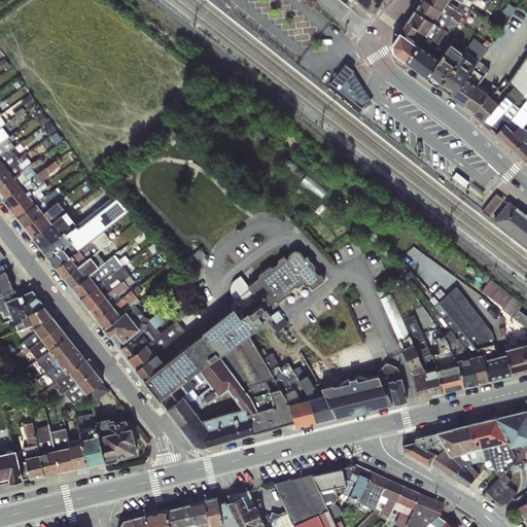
[(356,0),(370,11),(376,10),(382,0),(356,0)]
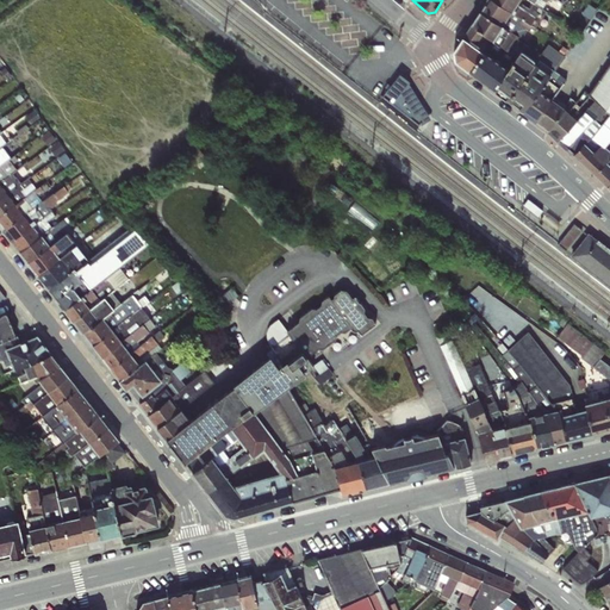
[(495,0),(487,0),(480,11),(502,25),(511,11),(495,0)]
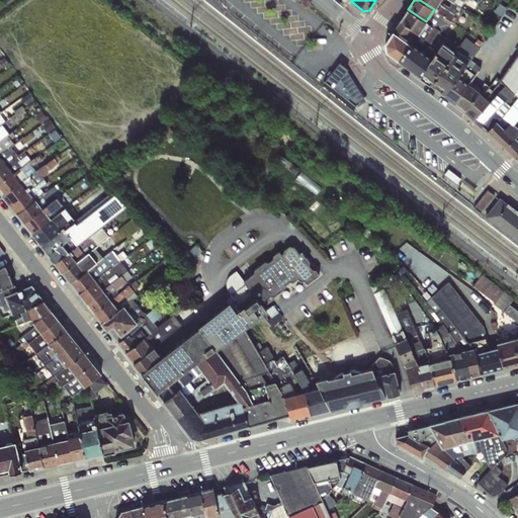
[(420,0),(434,9),(440,0),(420,0)]
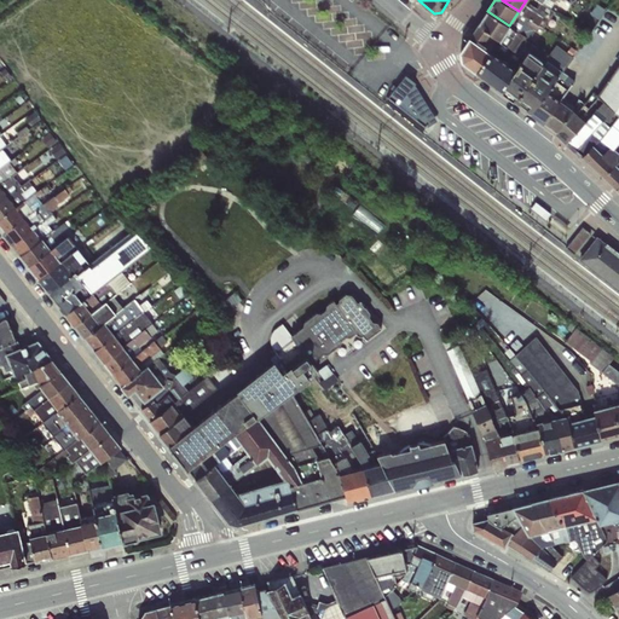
[(538,0),(526,0),(519,11),(539,25),(543,28),(554,11),(543,3),(538,0)]
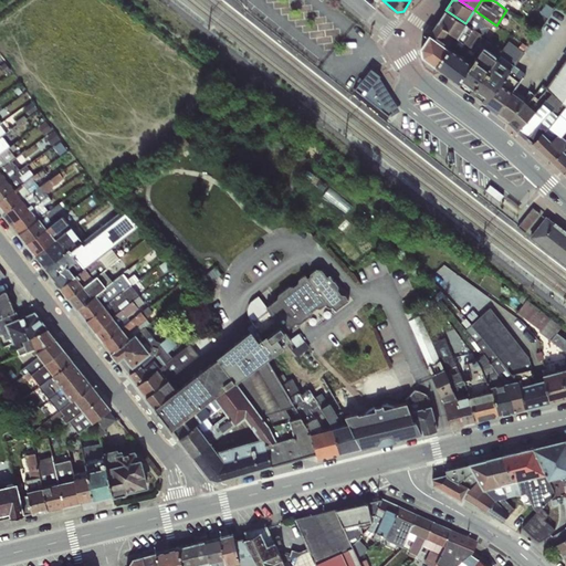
[(446,10),(437,23),(448,31),(458,37),(465,23),(446,10)]
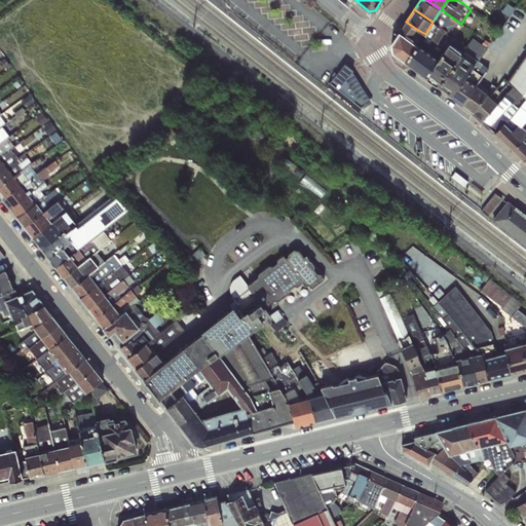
[(441,9),(433,22),(439,26),(450,33),(455,25),(456,26),(458,22),(441,9)]
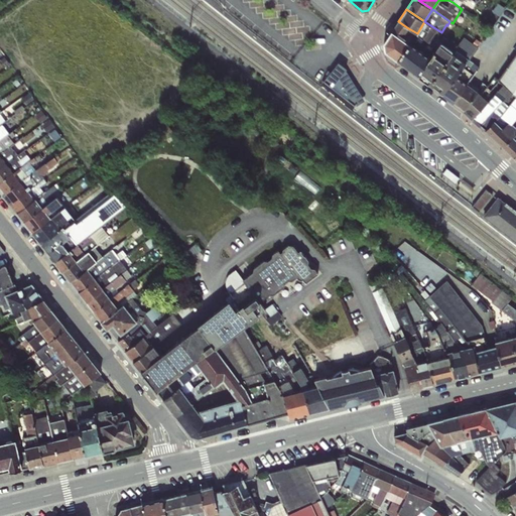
[(398,21),(392,31),(396,34),(398,32),(403,36),(408,28),(398,21)]
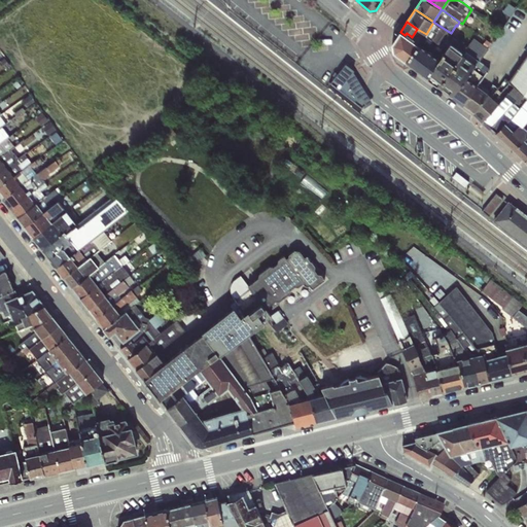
[(433,22),(426,34),(431,37),(440,26),(433,22)]
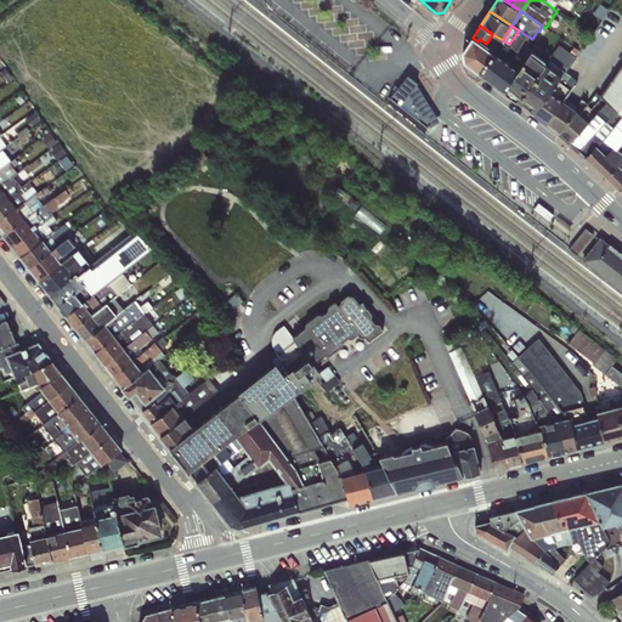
[(492,34),(486,44),(495,49),(493,51),(518,68),(530,51),(531,52),(536,46),(550,57),(554,52),(538,41),(535,45),(530,41),(532,39),(519,30),(509,44),(503,40),(492,34)]
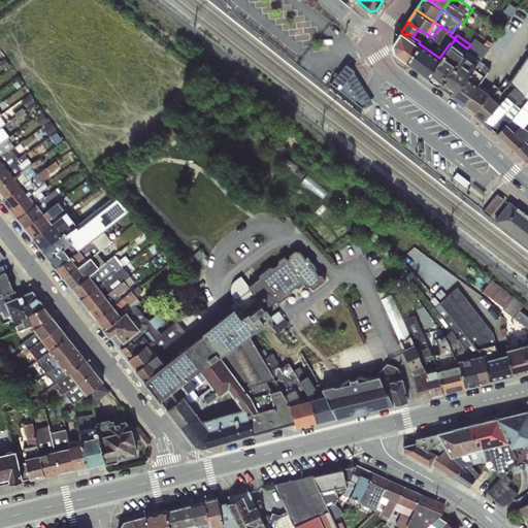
[(405,35),(401,32),(393,44),(394,52),(406,61),(419,43),(420,41),(413,37),(407,33),(405,35)]
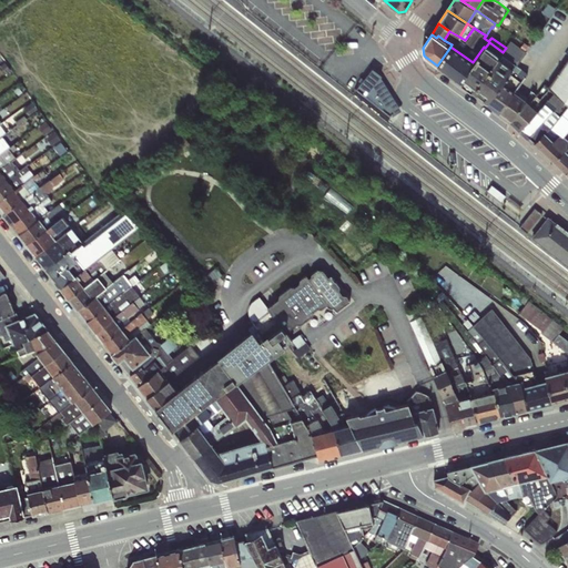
[(506,48),(503,52),(501,54),(503,56),(516,66),(516,64),(525,52),(510,41),(506,48)]
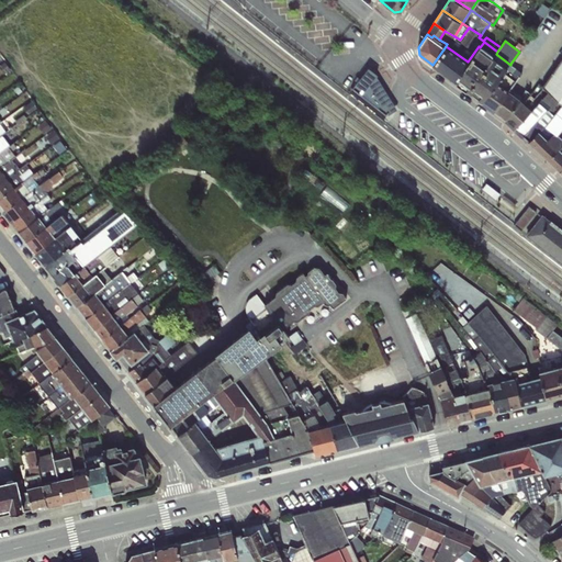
[(484,42),(480,47),(494,58),(497,55),(496,54),(497,52),(484,42)]
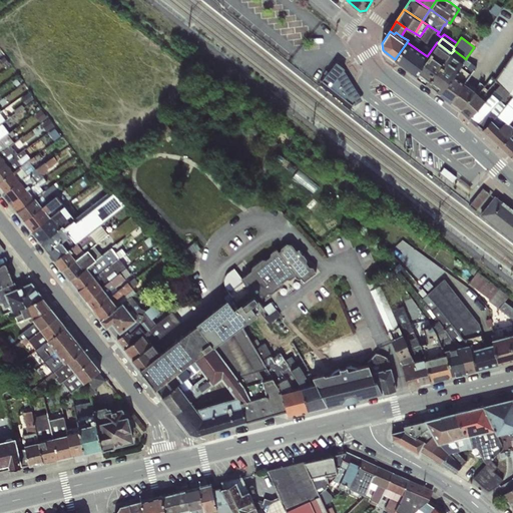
[(407,42),(395,59),(415,74),(427,56),(407,42)]
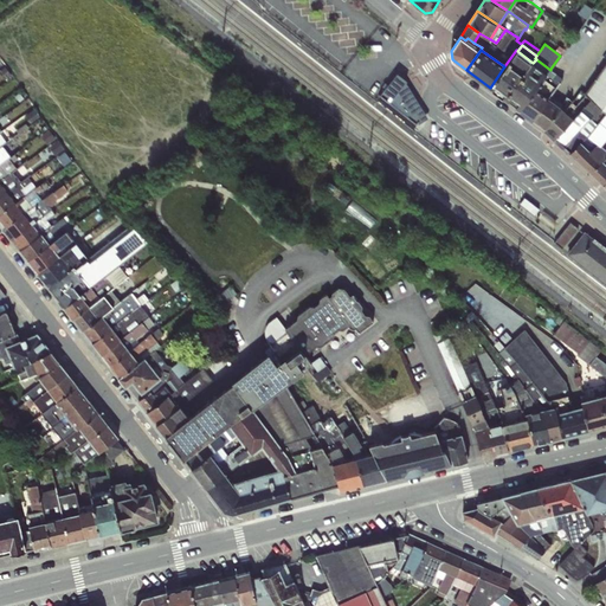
[(504,66),(490,88),(520,109),(536,88),(547,73),(533,63),(517,51),(516,50),(504,66)]
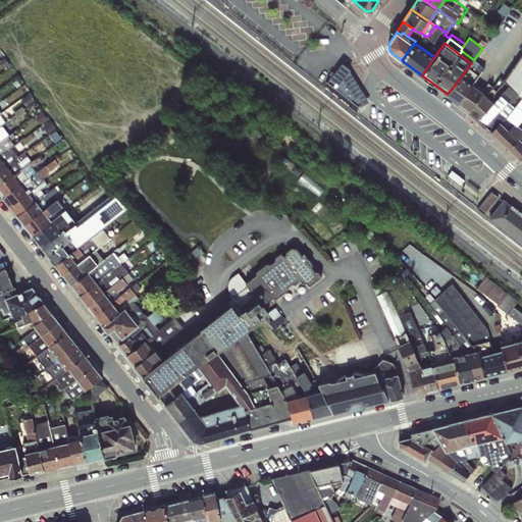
[(521,53),(503,81),(509,85),(521,96),(521,53)]
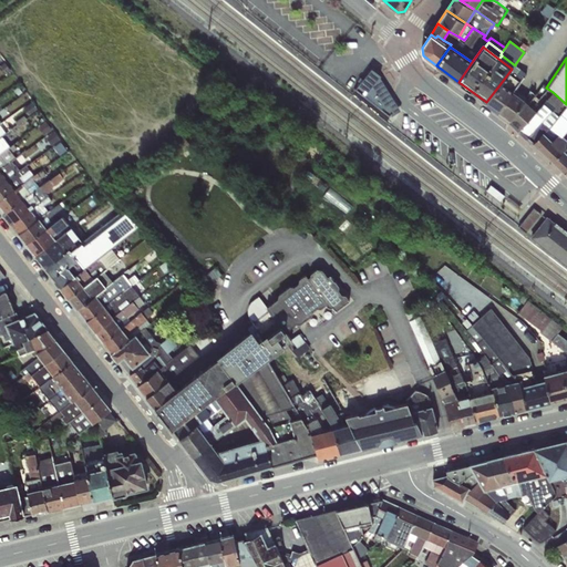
[(535,80),(515,64),(515,65),(512,69),(502,82),(513,91),(524,100),(529,104),(536,96),(526,90),(535,80)]
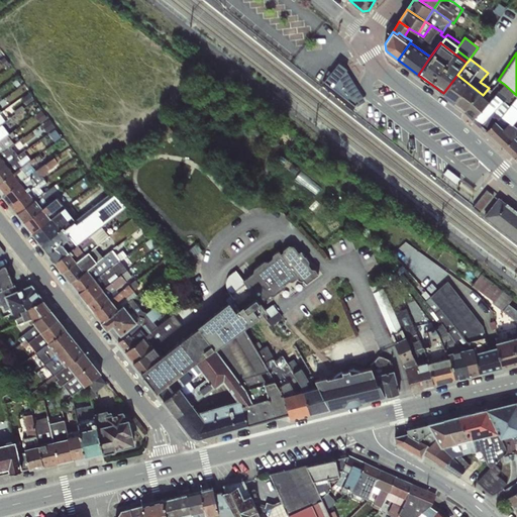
[(338,66),(324,84),(354,108),(364,103),(346,74),(338,66)]
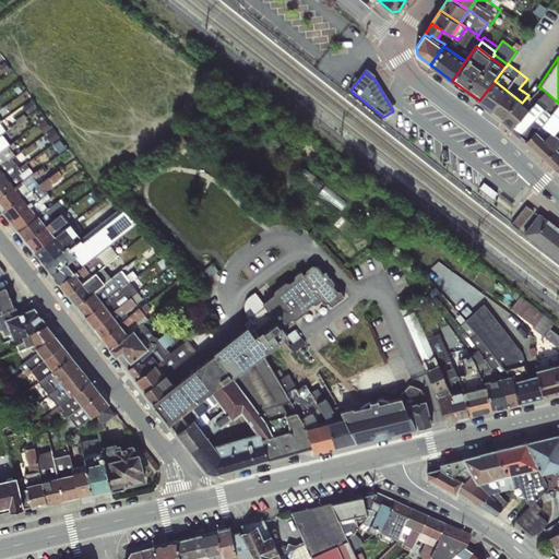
[(495,81),(479,100),(491,110),(506,90),(495,81)]
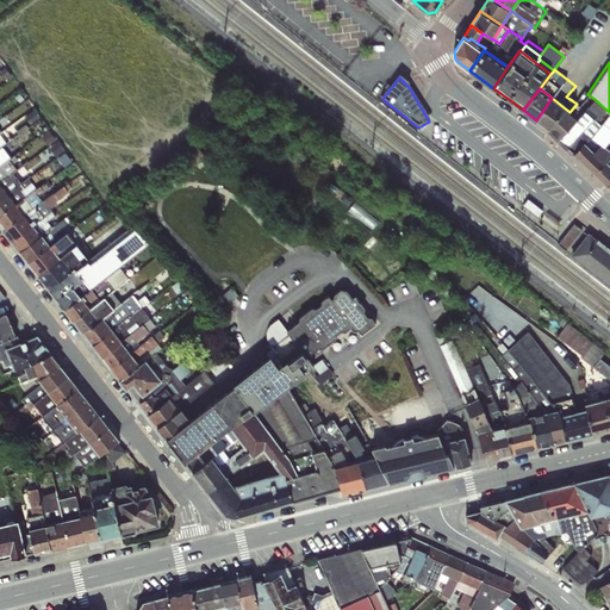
[(577,104),(570,112),(577,119),(595,99),(587,94),(579,106),(577,104)]
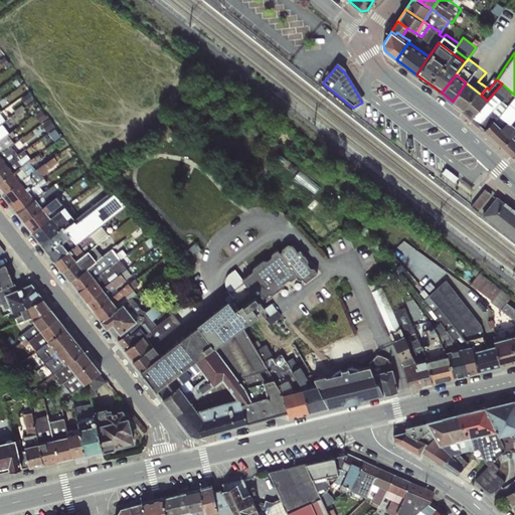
[(466,82),(453,102),(462,110),(476,91),(466,82)]
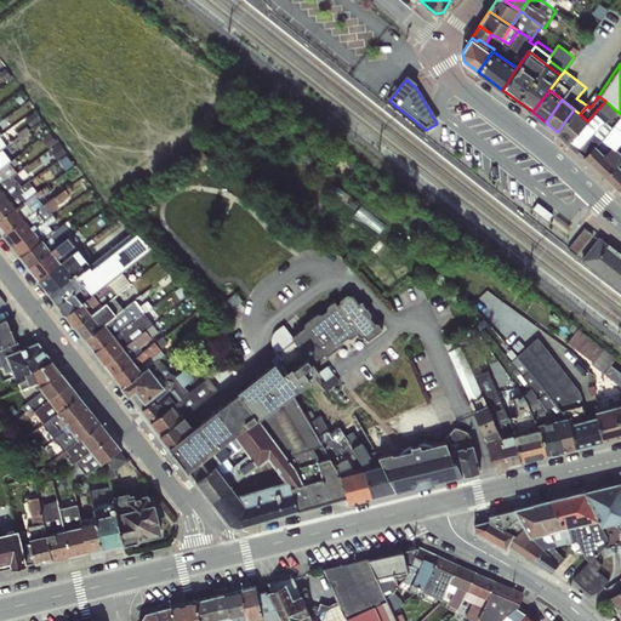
[(587,121),(568,142),(577,151),(605,120),(611,125),(620,114),(605,101),(587,121)]
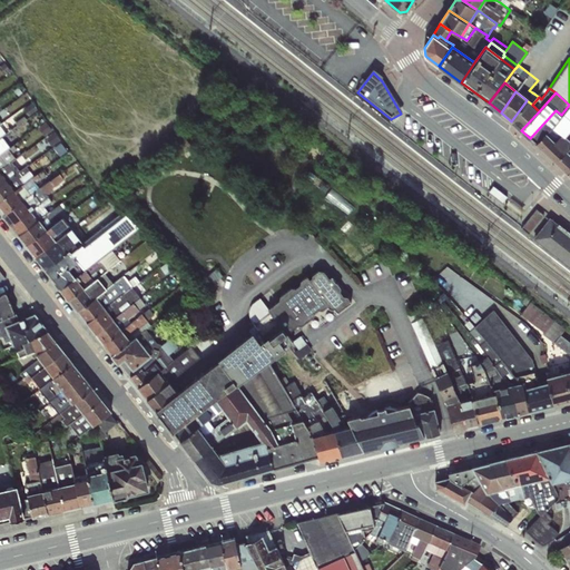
[(527,100),(511,121),(521,130),(539,111),(532,105),(527,100)]
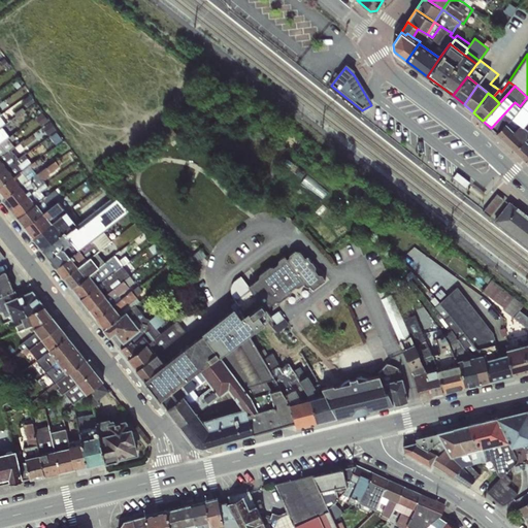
[(510,118),(506,123),(514,131),(521,125),(523,127),(524,126),(527,120),(527,97),(520,106),(510,118)]
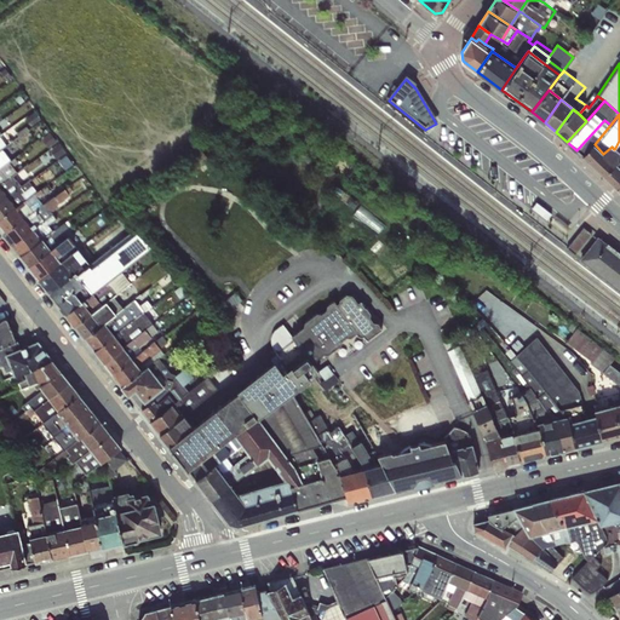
[(604,120),(577,150),(583,155),(595,144),(600,138),(610,125),(604,120)]
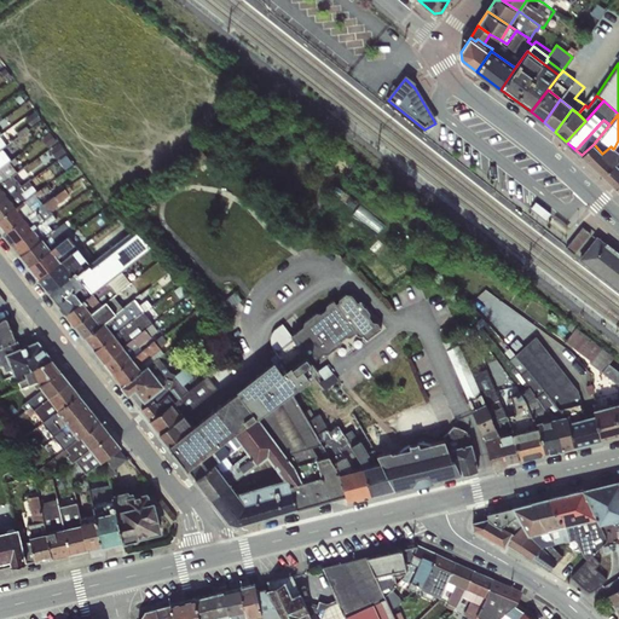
[(0,167),(9,161),(11,160),(5,151),(16,144),(12,140),(6,144),(0,148),(0,167)]
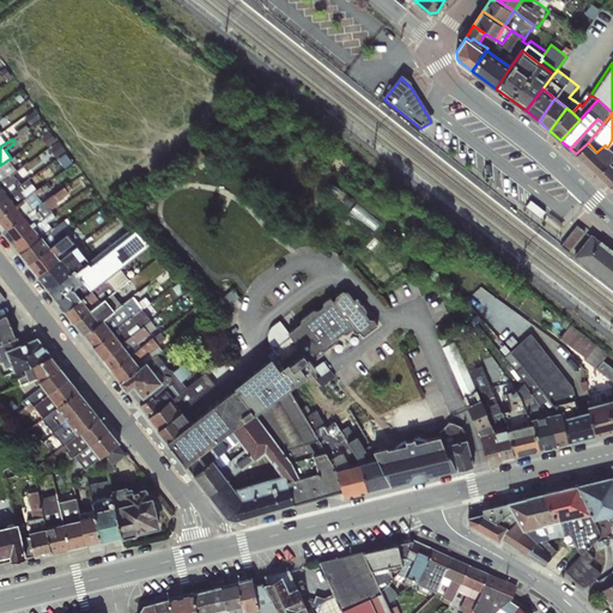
[(588,143),(576,153),(610,186),(612,189),(612,164),(610,162),(612,157),(612,150),(608,146),(607,147),(605,145),(596,152),(588,143)]
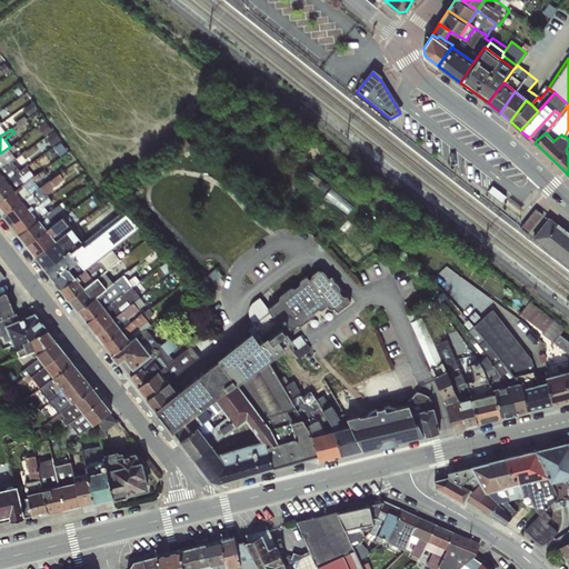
[(8,148),(0,153),(0,169),(16,159),(8,148)]
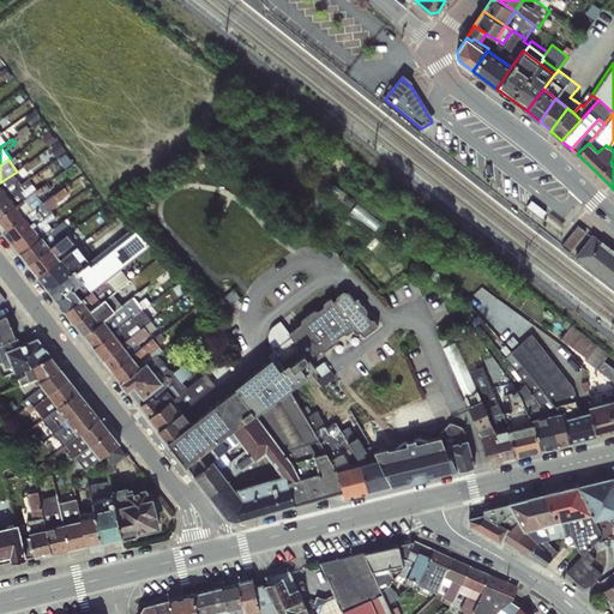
[(17,172),(0,182),(0,185),(4,190),(7,194),(20,184),(18,179),(31,168),(28,163),(17,172)]
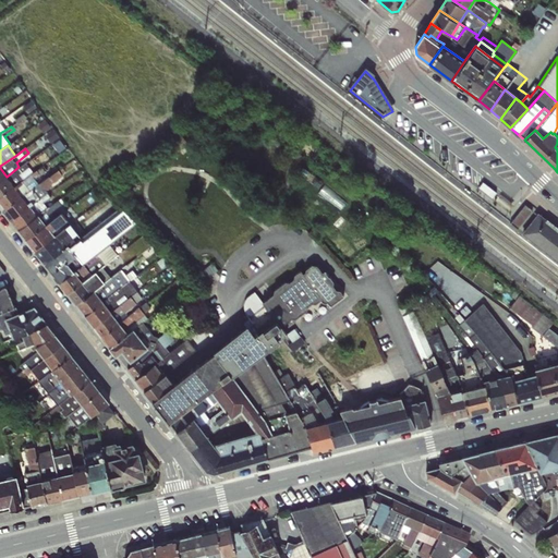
[(294,149),(287,159),(294,168),(303,157),(294,149)]
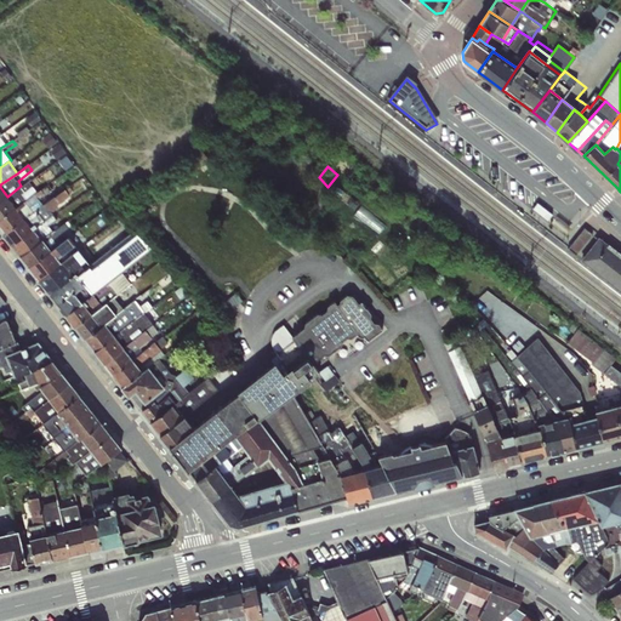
[(21,186),(7,197),(16,208),(33,194),(24,183),(21,186)]
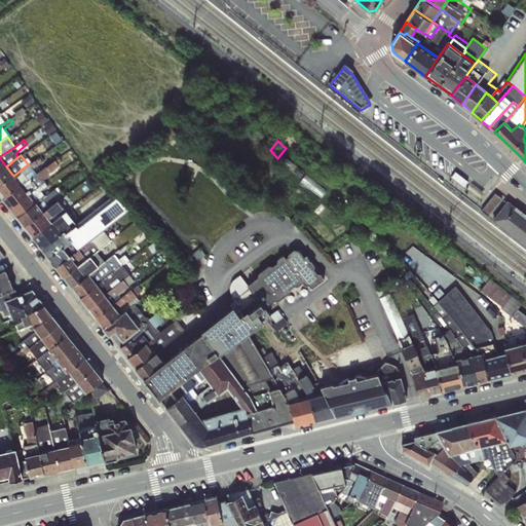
[(28,164),(13,176),(21,184),(37,173),(47,165),(40,156),(28,164)]
